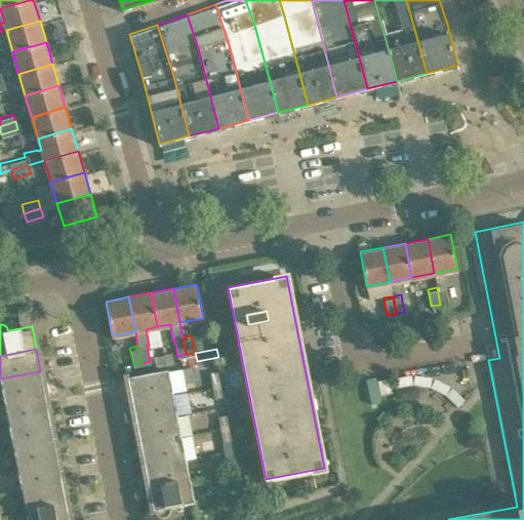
[(164,362),(173,360),(171,351),(162,353),(164,362)]
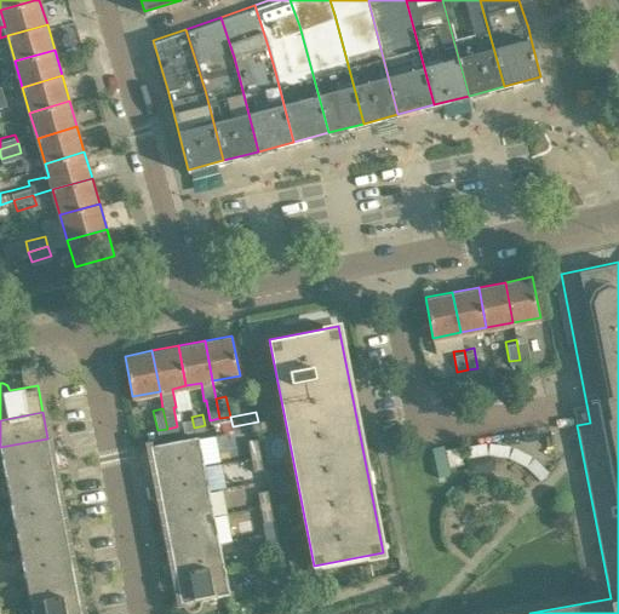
[(150,443),(155,470),(204,460),(199,434),(150,443)]
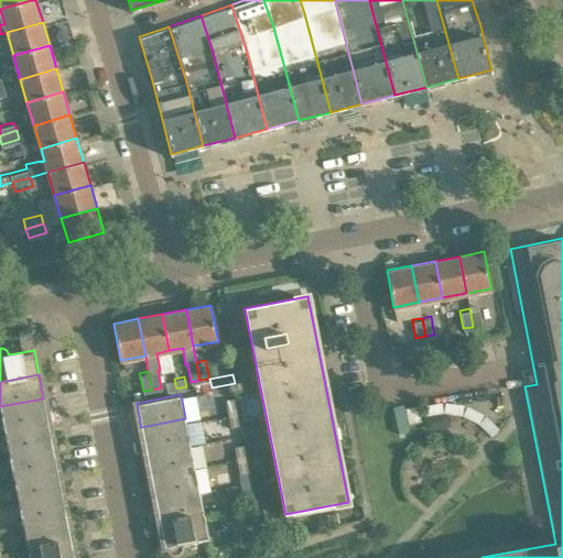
[(225,397),(227,411),(237,408),(234,395),(225,397)]
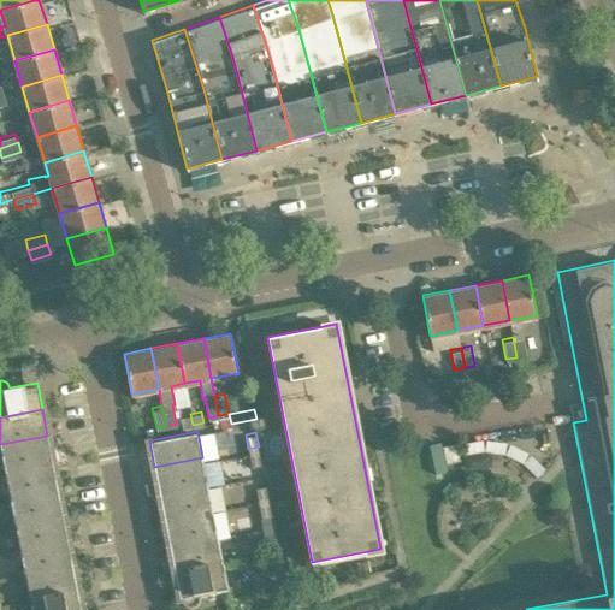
[(47,436),(0,444),(5,471),(52,461),(47,436)]
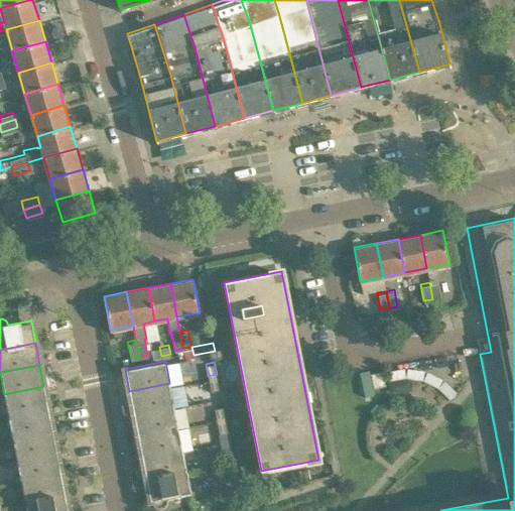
[(384,383),(381,369),(370,372),(373,386),(384,383)]
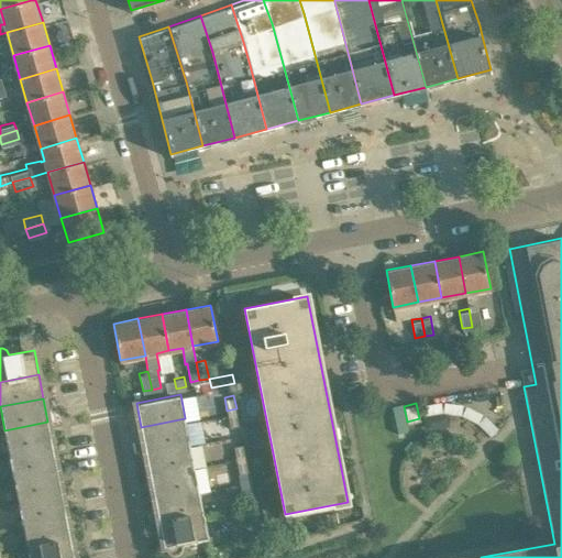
[(239,423),(237,408),(227,411),(230,425),(239,423)]
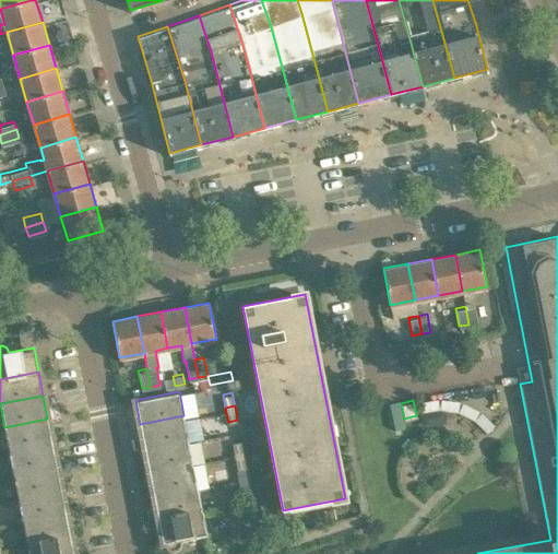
[(140,424),(144,447),(188,439),(183,415),(140,424)]
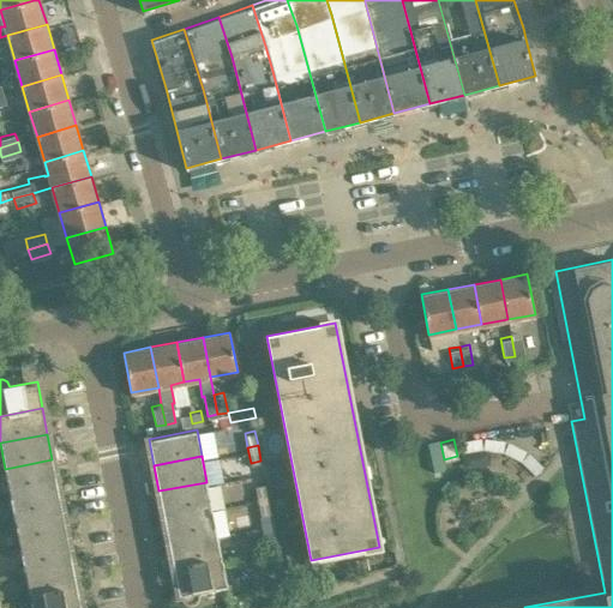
[(56,485),(52,459),(5,469),(10,494),(56,485)]
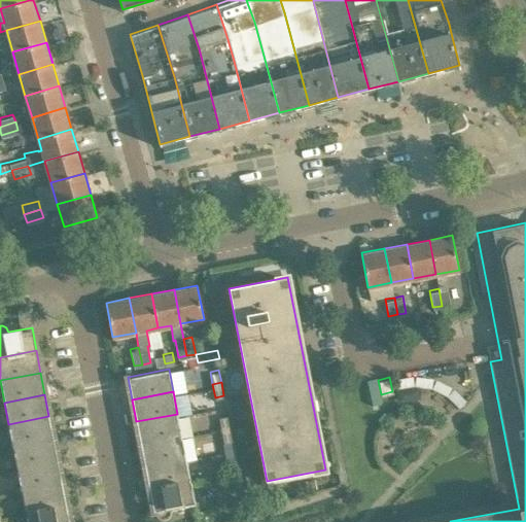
[(136,421),(141,444),(181,436),(177,414),(136,421)]
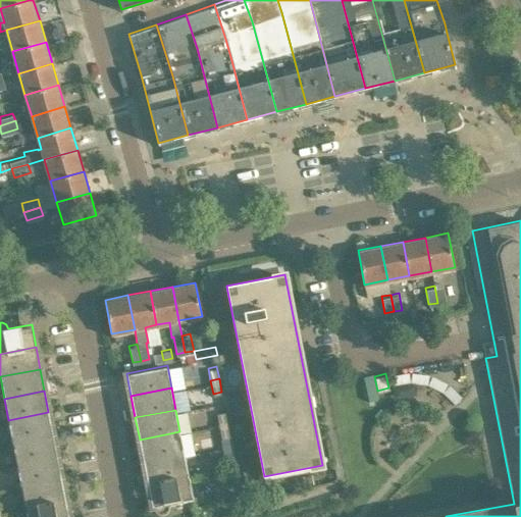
[(217,411),(219,423),(227,422),(225,410),(217,411)]
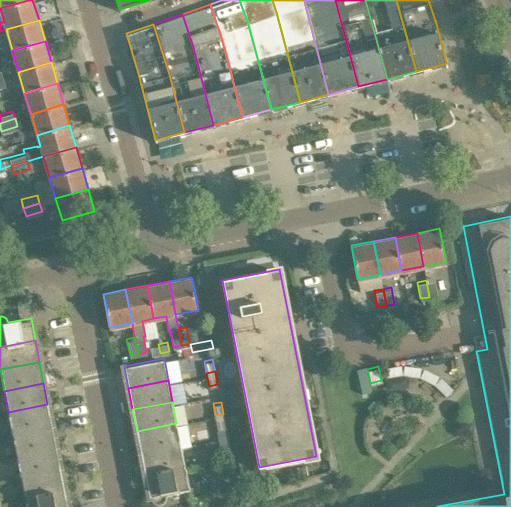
[(47,404),(8,412),(12,433),(51,425),(47,404)]
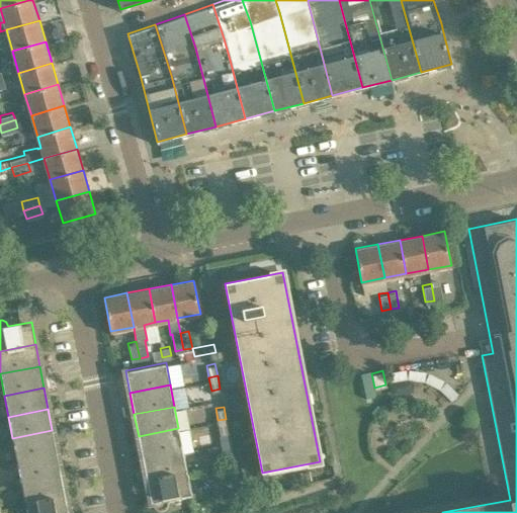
[(228,431),(226,419),(218,420),(220,433),(228,431)]
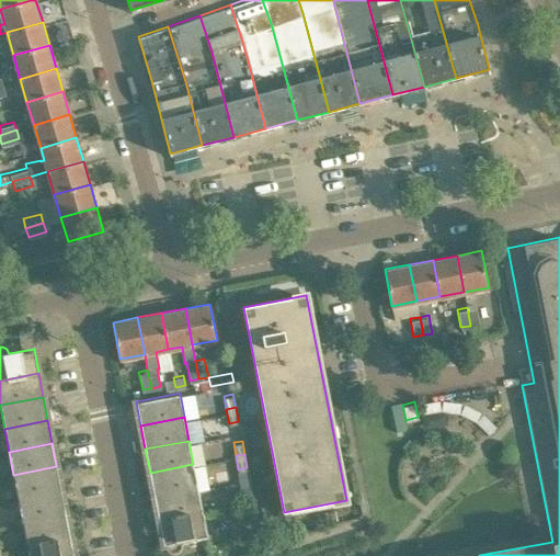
[(150,473),(155,496),(197,487),(193,464),(150,473)]
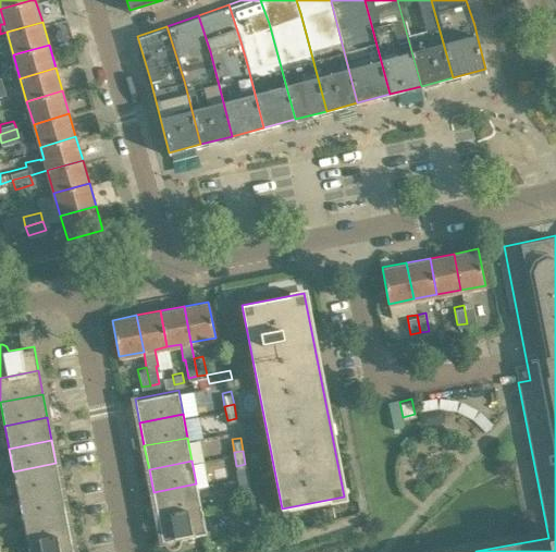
[(61,486),(56,463),(13,471),(17,494),(61,486)]
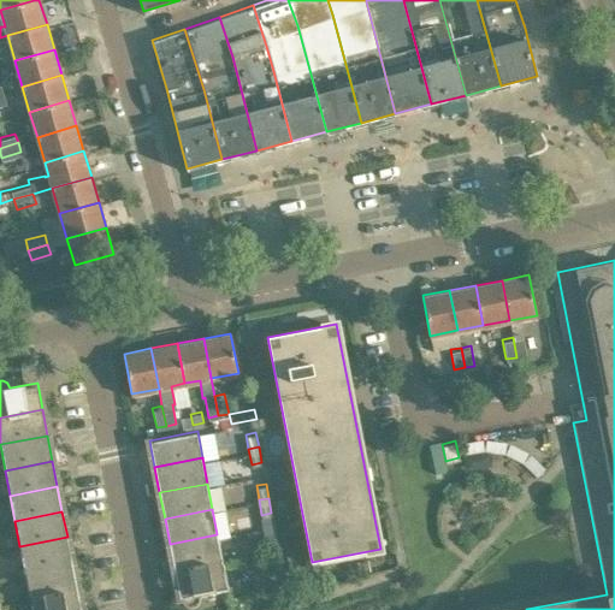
[(217,534),(170,544),(175,569),(223,560),(217,534)]
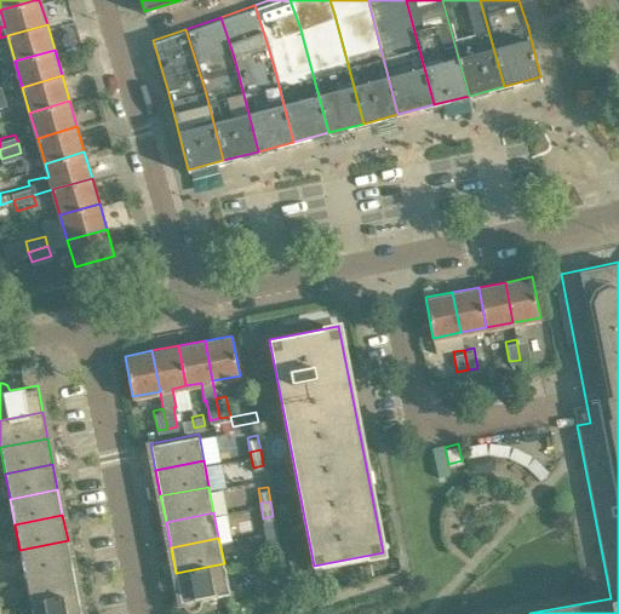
[(270,555),(280,552),(278,538),(268,540),(270,555)]
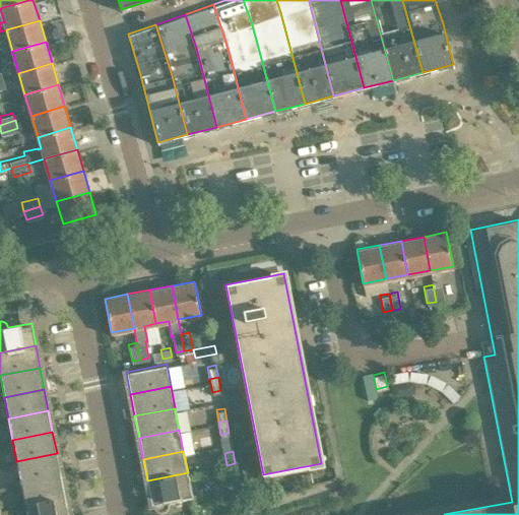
[(20,483),(61,475),(57,453),(16,461),(20,483)]
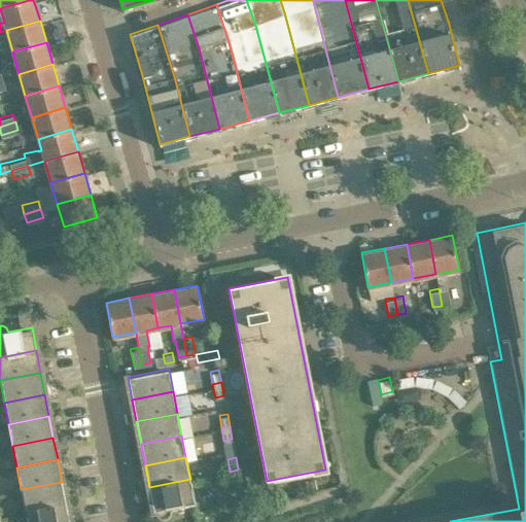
[(240,483),(238,470),(230,472),(232,485),(240,483)]
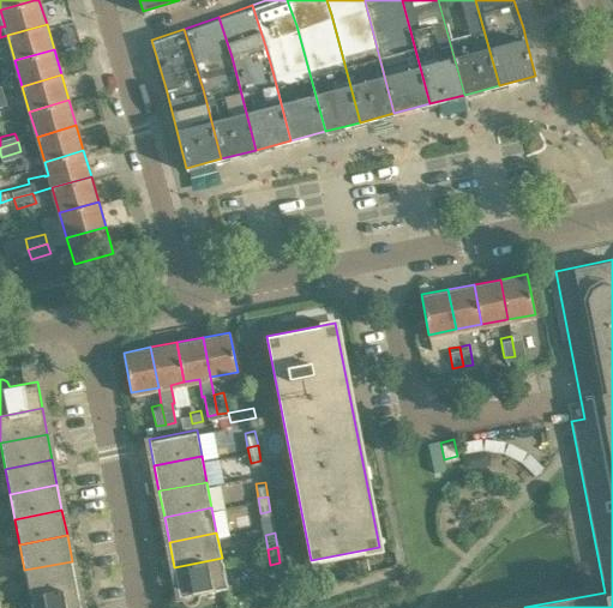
[(360,569),(368,566),(366,555),(358,558),(360,569)]
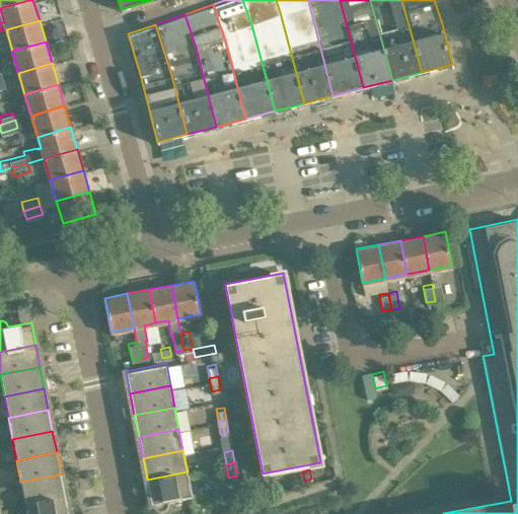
[(192,495),(188,471),(147,480),(151,502),(152,502),(152,504),(153,505),(153,506),(154,507),(156,508),(157,509),(159,509),(160,509),(162,509),(163,508),(165,508),(166,507),(167,505),(168,504),(168,502),(168,501),(168,500),(180,497),(192,495)]
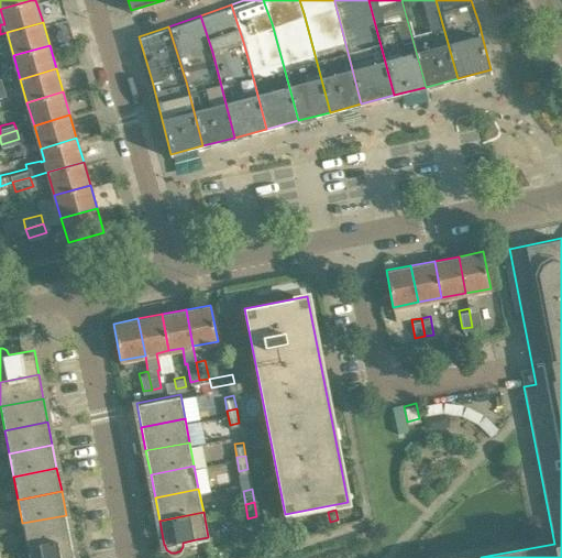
[(70,538),(66,515),(22,523),(26,547),(70,538)]
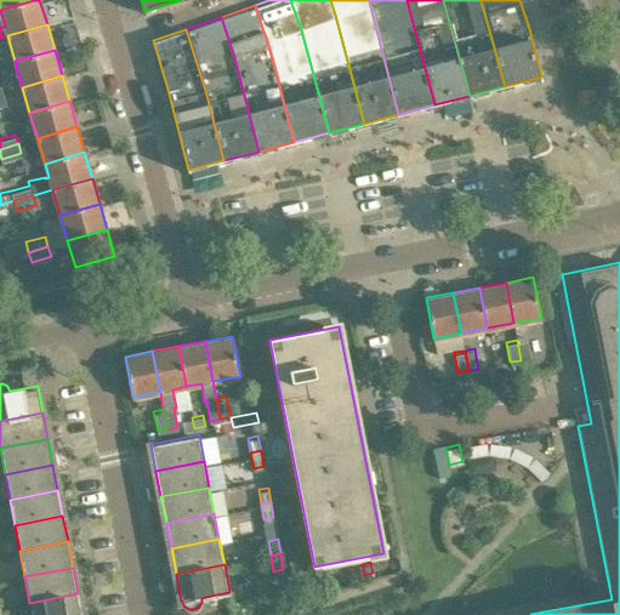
[(81,614),(78,593),(29,603),(32,614),(81,614)]
